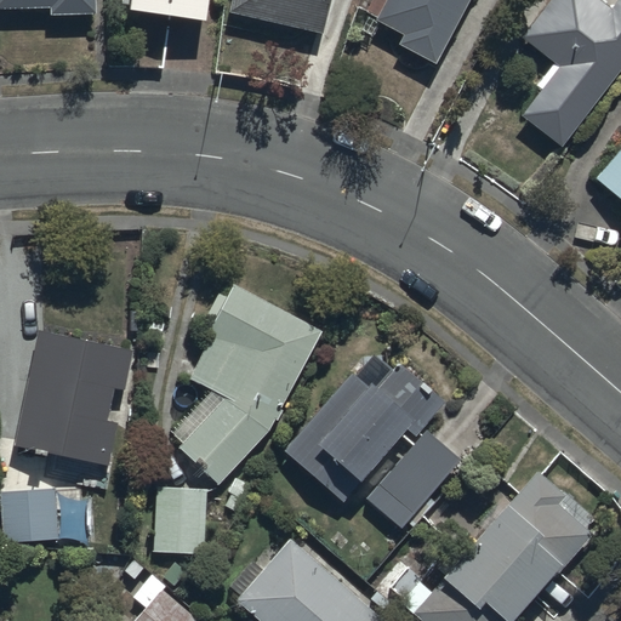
[(0,0),(0,7),(50,6),(51,15),(97,12),(97,0),(0,0)]
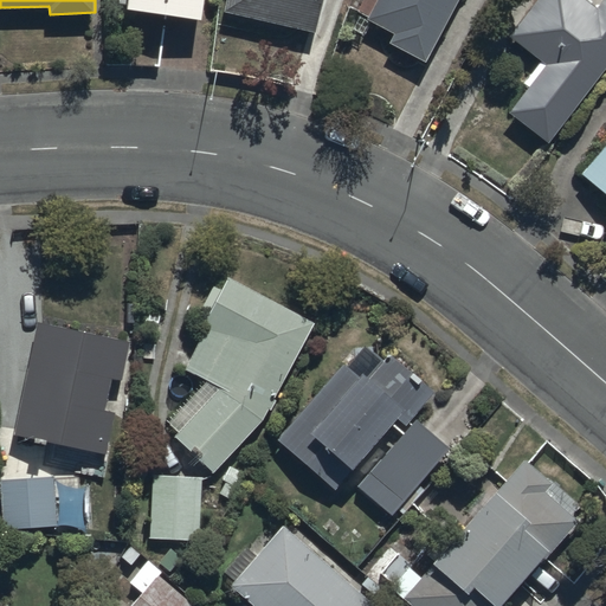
[(202,0),(128,0),(128,7),(201,18),(202,0)]
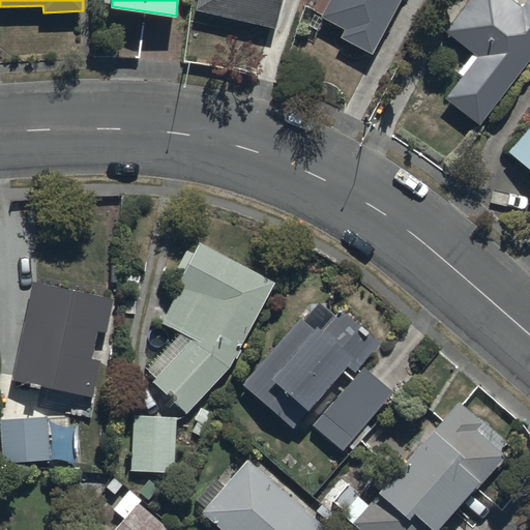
[(199,0),(197,12),(276,29),(282,0),(199,0)]
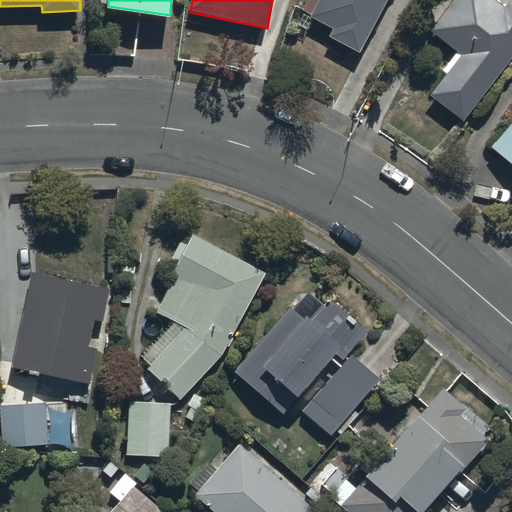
[(359,50),(385,0),(319,0),(311,16),(334,29),(330,35),(359,50)]
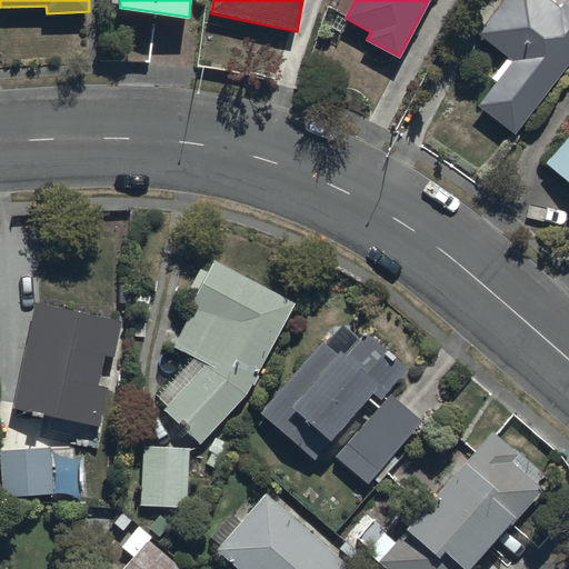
[(516,132),(568,62),(568,0),(567,0),(560,9),(548,0),(500,0),(477,31),(508,55),(490,78),(496,81),(479,103),(516,132)]
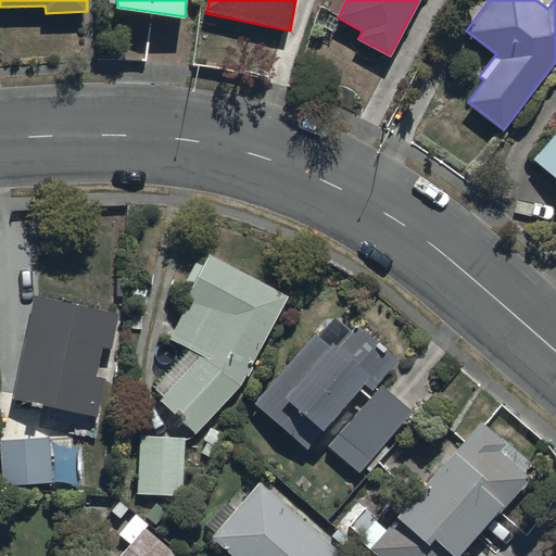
[(555,176),(555,135),(535,159),(555,176)]
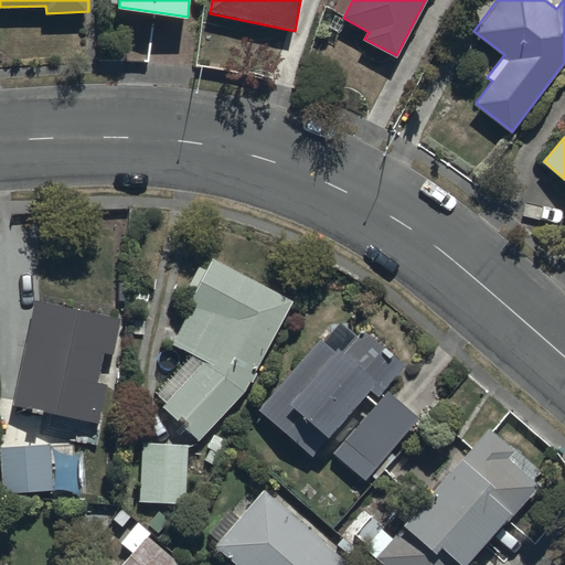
[(292,301),(212,258),(206,269),(200,266),(188,287),(194,290),(188,305),(193,307),(176,341),(204,358),(162,406),(200,439),(251,380),(253,381),(258,371),(255,370),(292,301)]
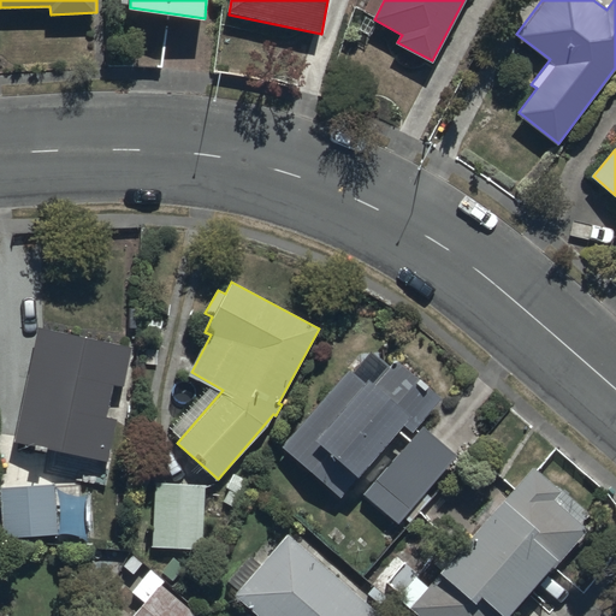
[(131,347),(39,327),(15,442),(110,461),(119,418),(107,415),(114,384),(123,385),(131,347)]
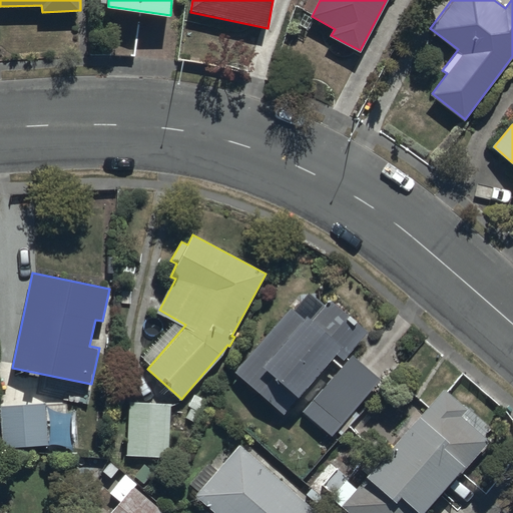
[(291,307),(233,371),(284,415),(295,403),(332,436),(381,381),(349,353),(369,331),(331,298),(312,319),(308,315),(304,319),(291,307)]
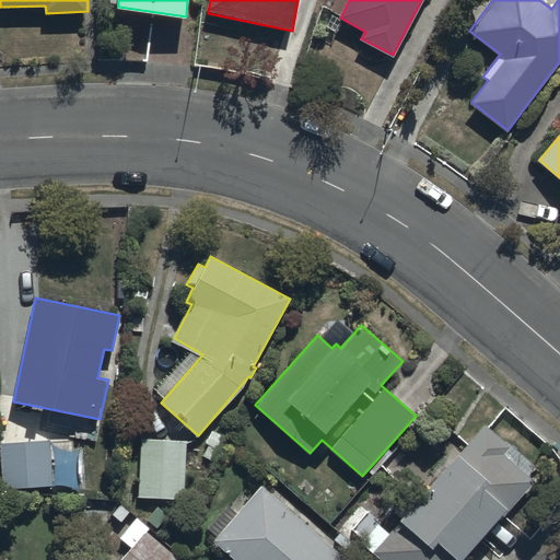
[(380,522),(361,541),(383,559),(465,559),(535,480),(528,475),(536,466),(487,422),(391,532),(380,522)]
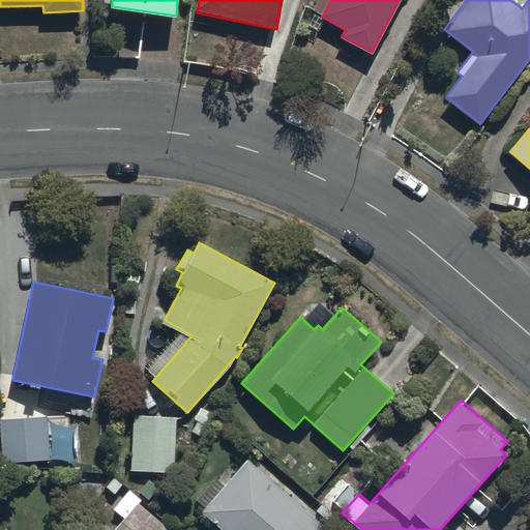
[(48,415),(1,418),(3,462),(51,459),(48,415)]
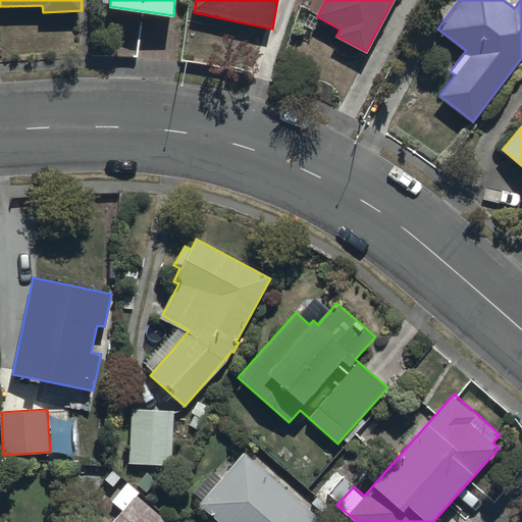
[(174,412),(129,410),(127,464),(172,466),(174,412)]
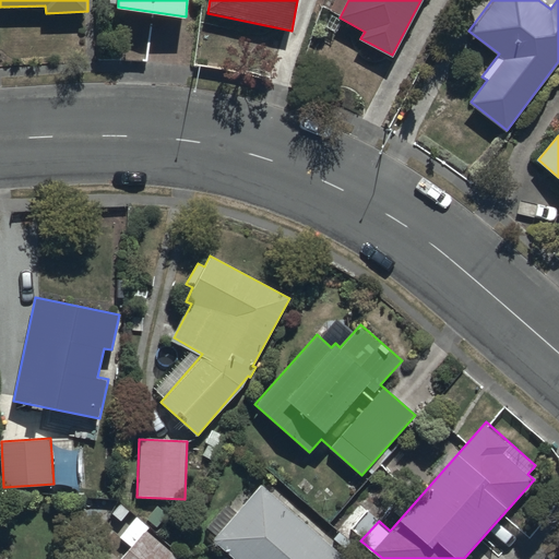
[(217,536),(216,538),(239,558),(349,558),(261,484),(237,513),(226,504),(207,527),(217,536)]
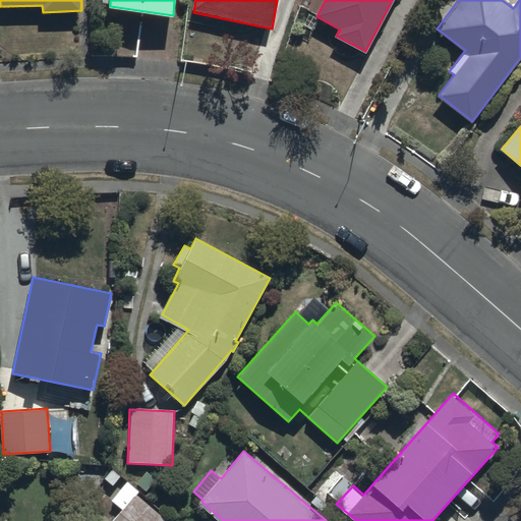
[(106,501),(120,511),(111,520),(163,520),(165,518),(136,495),(138,491),(123,479),(106,501)]
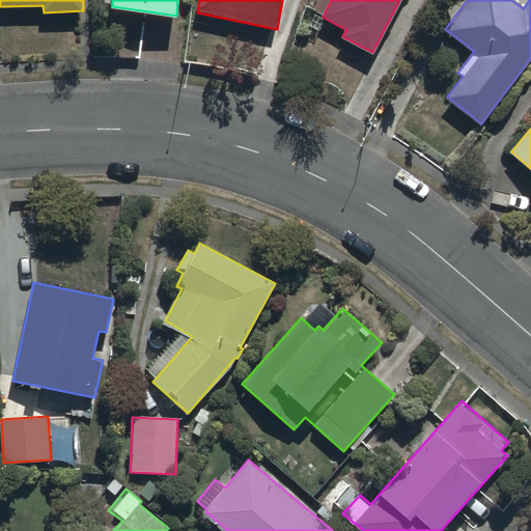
All buildings are outlined.
